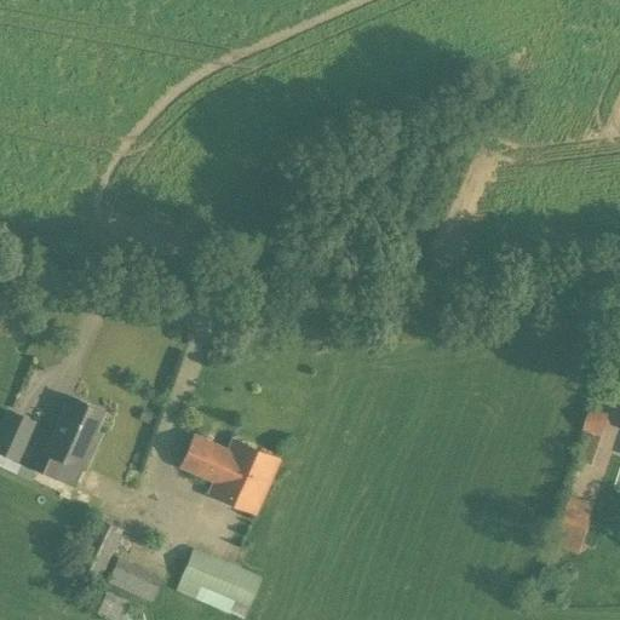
[(61,458),(82,469),(92,448),(86,445),(102,411),(70,396),(52,435),(40,429),(24,464),(52,476),(61,458)]
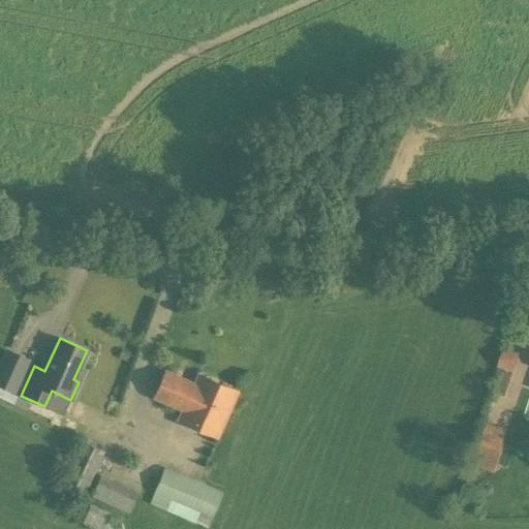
[(519,353),(502,348),(496,367),(512,372),(519,353)]
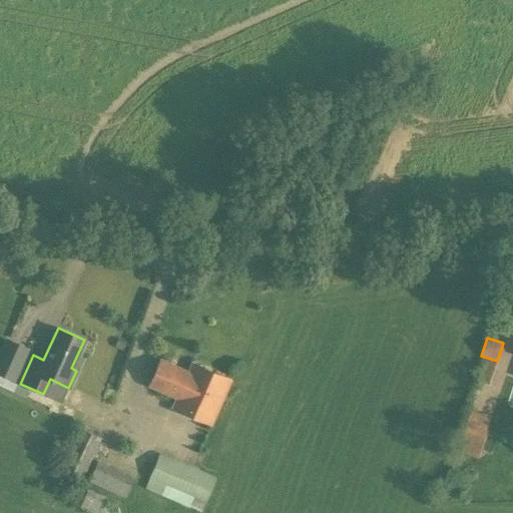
[(211,425),(230,380),(191,363),(187,372),(159,360),(148,386),(176,398),(172,408),(211,425)]
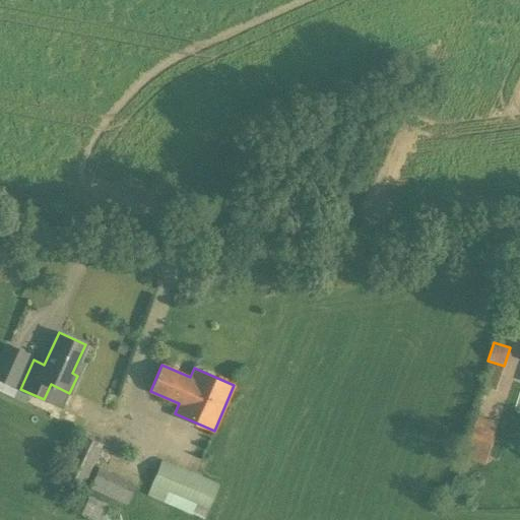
[(453,451),(483,463),(500,421),(469,409),(453,451)]
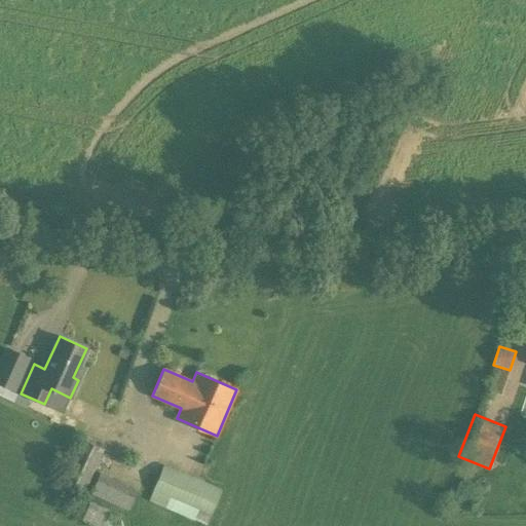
[(161,463),(147,499),(207,523),(221,487),(161,463)]
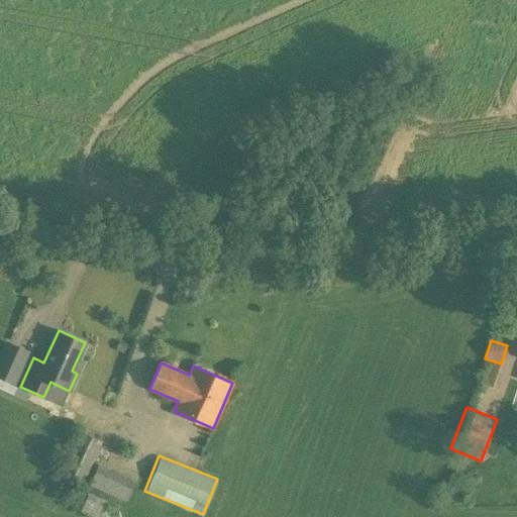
[(86,485),(126,500),(134,479),(94,463),(86,485)]
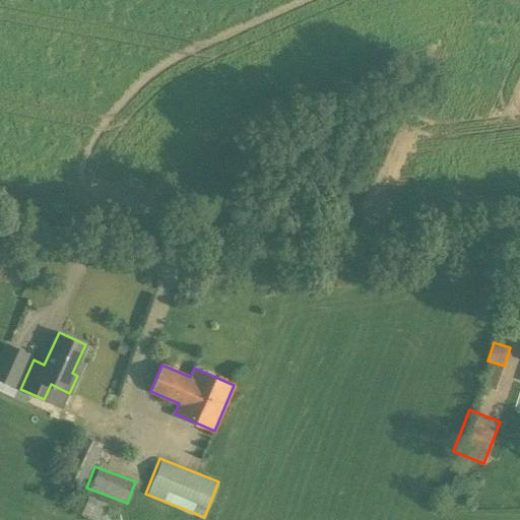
[(79,513),(94,519),(100,519),(108,503),(87,494),(79,513)]
